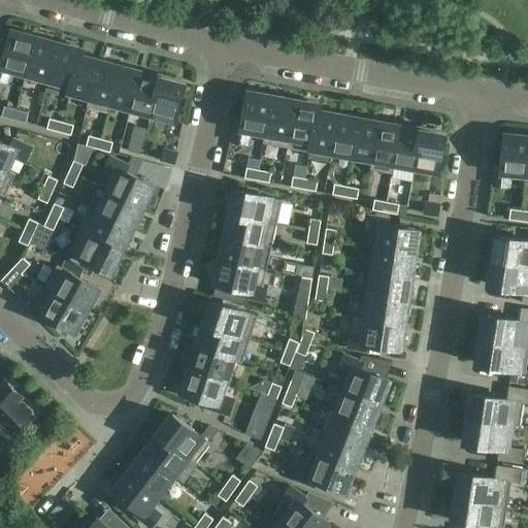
[(26,74),(36,38),(33,37),(34,34),(22,31),(21,34),(12,31),(4,62),(0,61),(0,79),(6,81),(9,69),(26,74)]
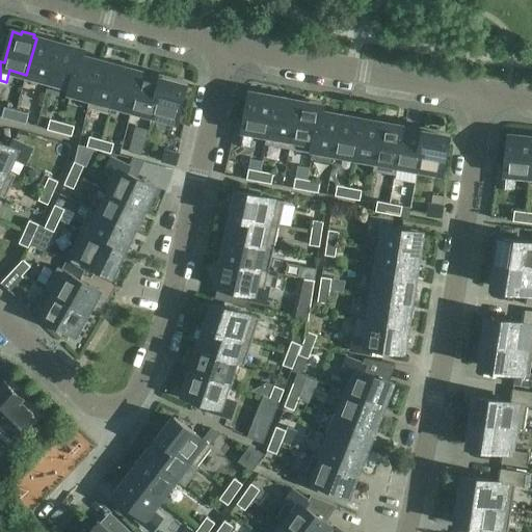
[(49,81),(59,44),(56,44),(57,41),(45,37),(44,40),(36,38),(26,75),(49,81)]
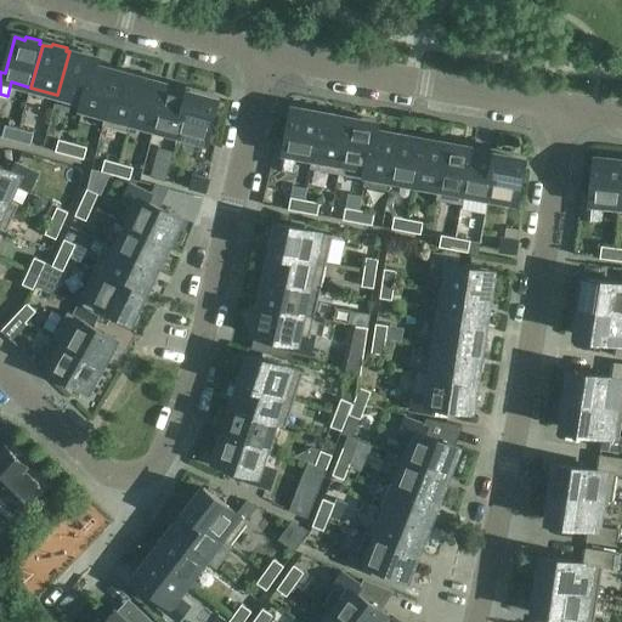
[(83,108),(96,58),(92,58),(94,55),(79,51),(78,54),(69,51),(57,95),(84,101),(82,108),(83,108)]
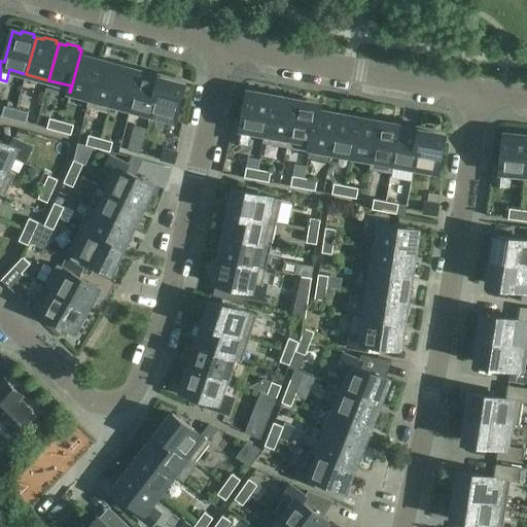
[(88,107),(101,59),(100,59),(99,62),(93,60),(94,57),(81,54),(82,50),(81,49),(70,92),(90,97),(86,107),(88,107)]
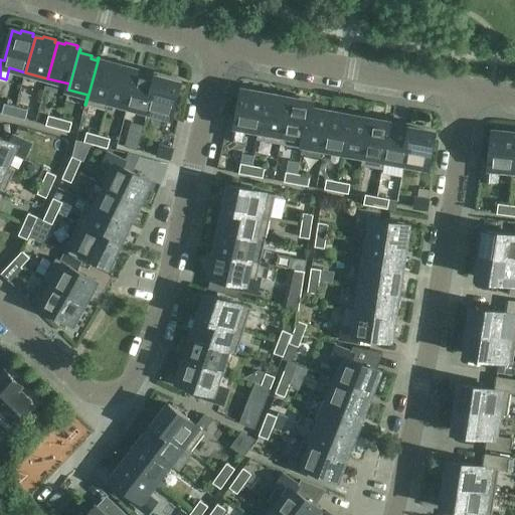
[(106,110),(119,62),(106,59),(105,62),(99,60),(99,57),(86,105),(106,110)]
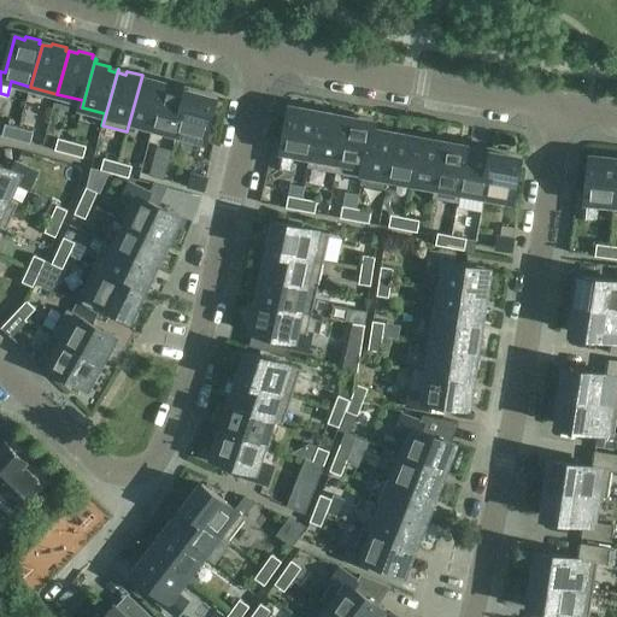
[(153,127),(165,82),(164,82),(164,84),(156,83),(157,80),(142,75),(127,131),(128,133),(130,121),(153,127)]
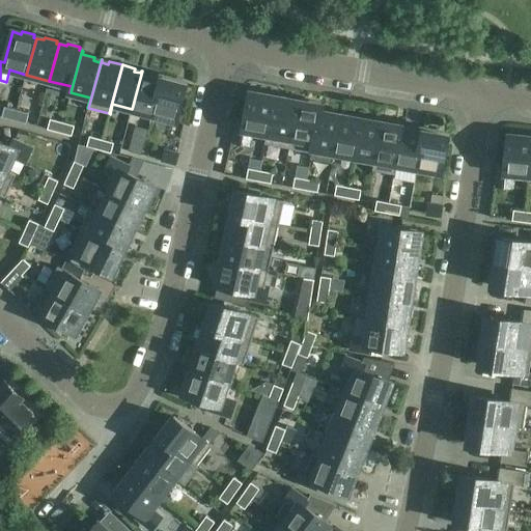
[(152,115),(163,76),(149,73),(149,76),(142,74),(143,71),(142,71),(132,109),(152,115)]
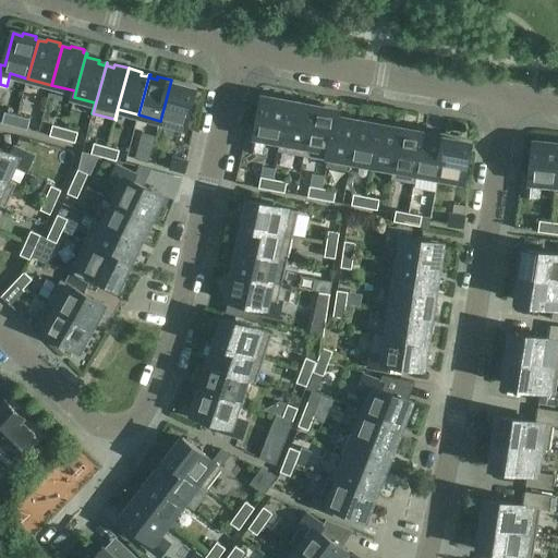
[(185,128),(195,89),(184,86),(185,84),(171,80),(160,121),(185,128)]
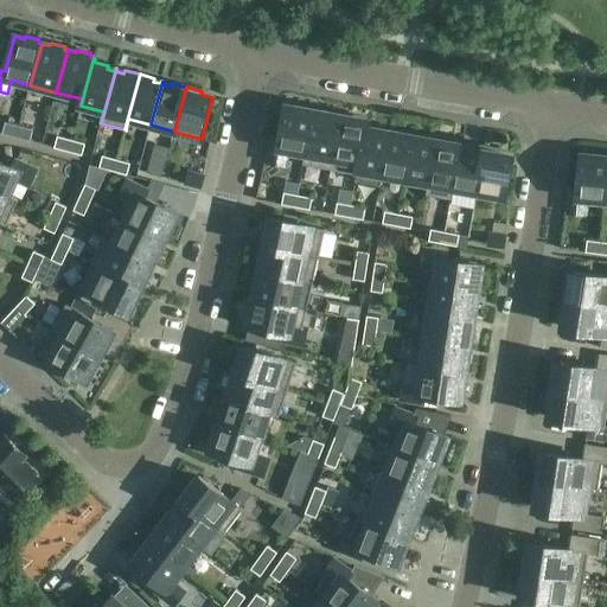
[(304,165),(313,112),(311,110),(311,108),(296,106),(295,108),(286,107),(279,142),(273,141),(269,161),(283,165),(286,151),(305,154),(302,165),(304,165)]
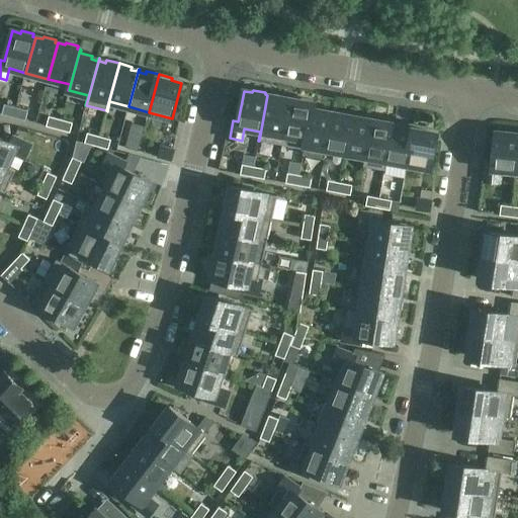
[(281,145),(290,97),(275,94),(275,96),(267,95),(259,141),(281,145)]
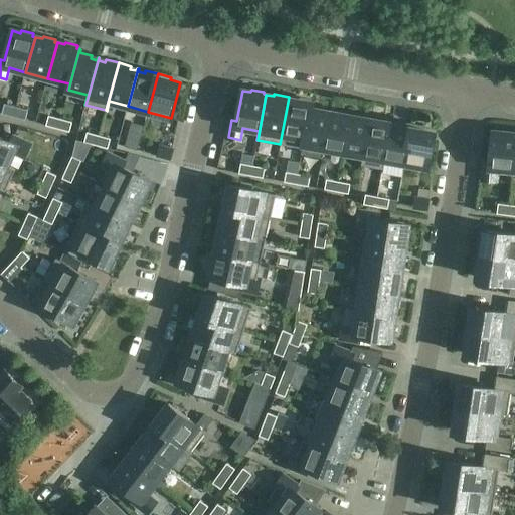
[(302,154),(311,103),(308,103),(309,100),(289,97),(280,144),(302,149),(301,154),(302,154)]
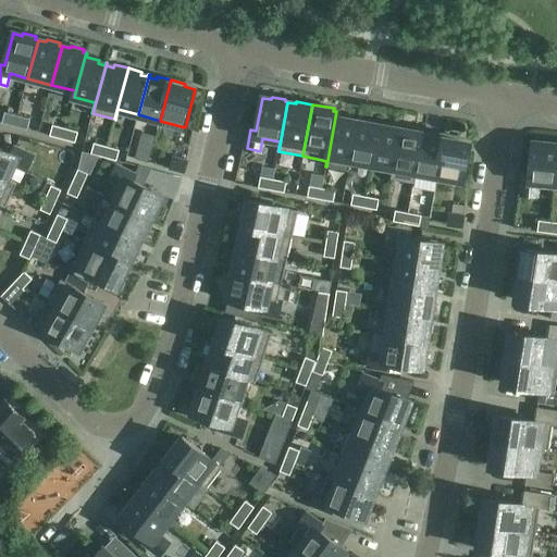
[(348,171),(358,119),(344,116),(344,120),(336,119),(337,111),(336,111),(326,166),(348,171)]
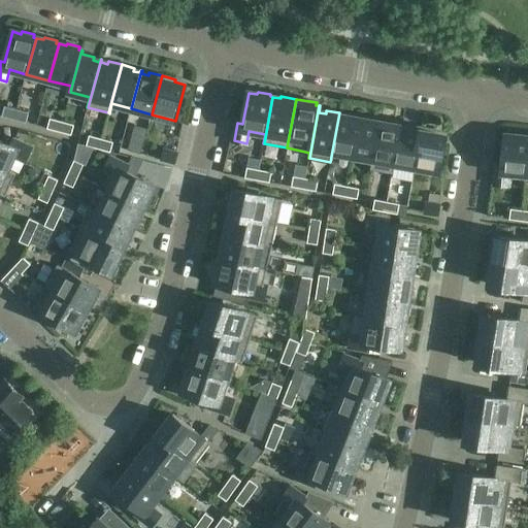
[(13,120),(17,109),(4,106),(1,117),(13,120)]
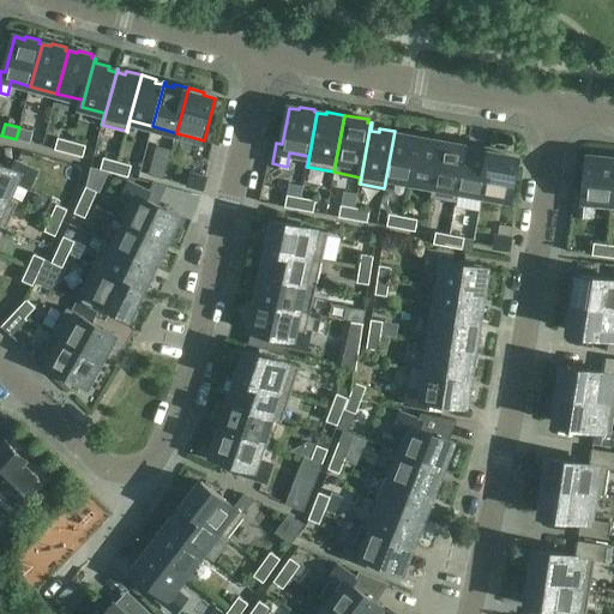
[(30,143),(34,132),(19,127),(16,139),(30,143)]
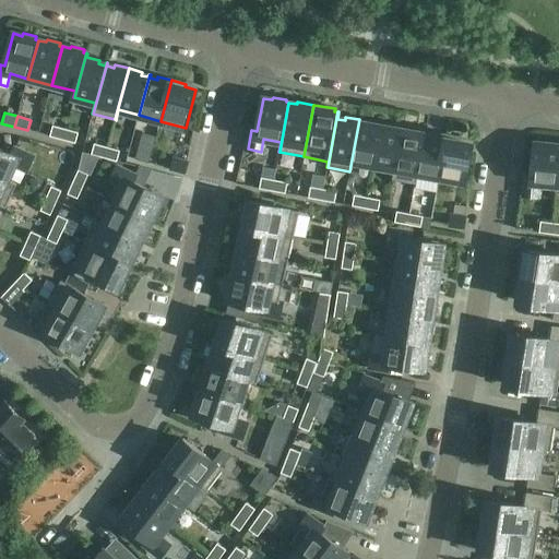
[(373,165),(381,123),(380,123),(380,127),(372,126),(373,122),(359,119),(349,171),(351,171),(352,162),(373,165)]
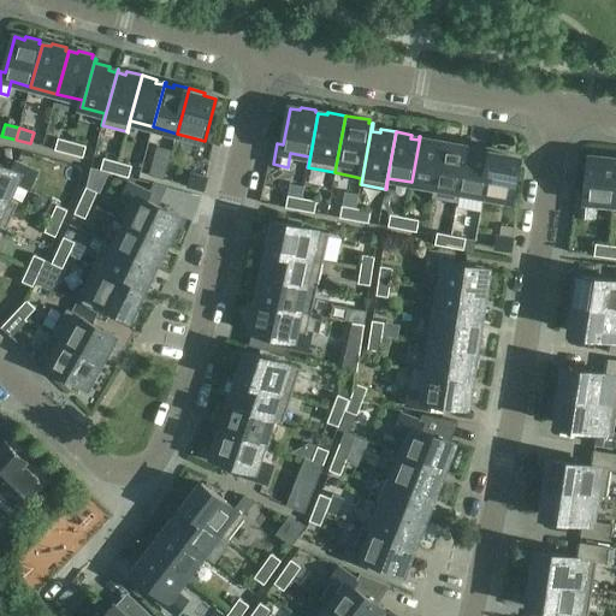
[(433,199),(444,141),(428,137),(428,141),(420,140),(421,136),(420,136),(412,182),(434,187),(432,197),(433,199)]
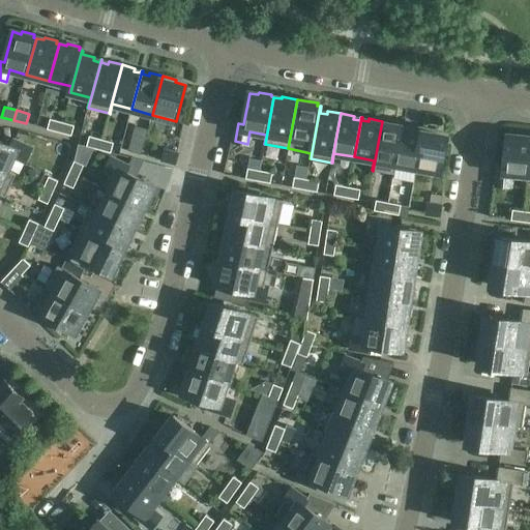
[(59,133),(62,122),(50,119),(48,129),(59,133)]
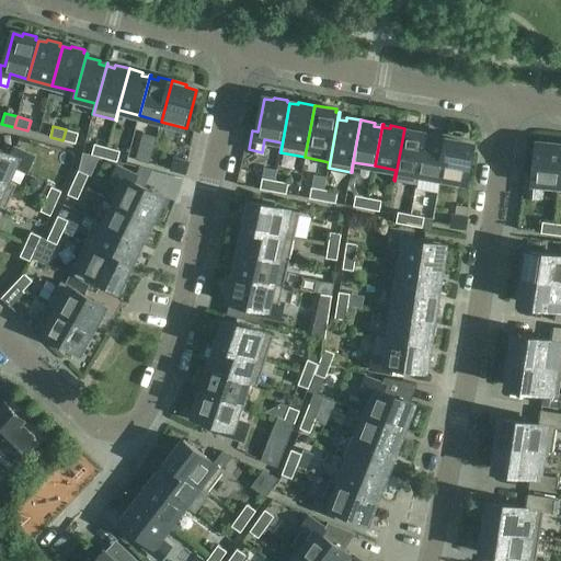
[(416,184),(426,132),(425,132),(425,135),(418,134),(419,130),(404,128),(395,181),(416,184)]
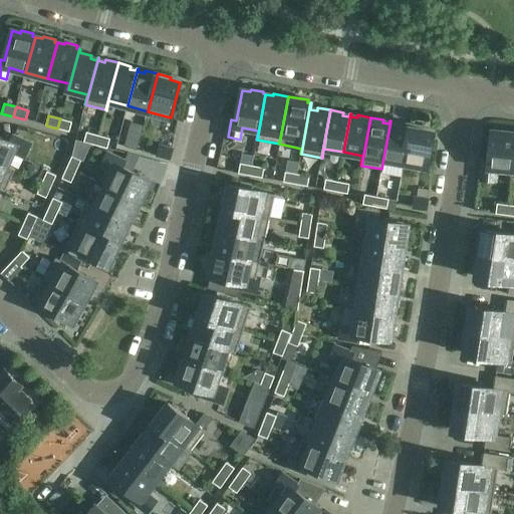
[(69,132),(72,122),(60,118),(57,129),(69,132)]
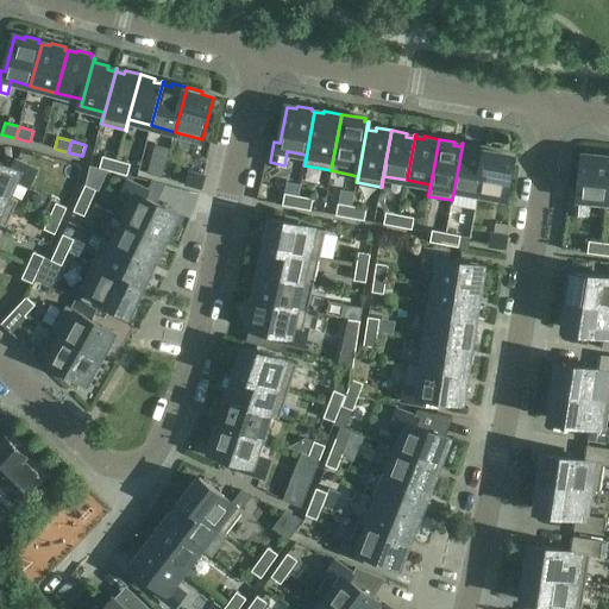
[(478,194),(487,148),(471,145),(471,149),(463,146),(464,144),(463,143),(452,200),(453,201),(456,189),(478,194)]
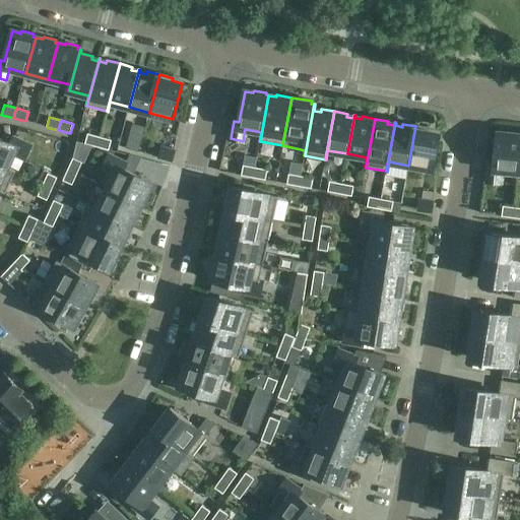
[(432,170),(439,133),(429,131),(429,129),(415,126),(408,166),(432,170)]
